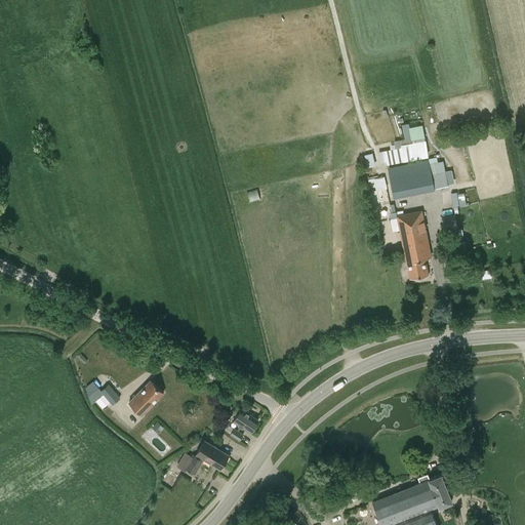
[(455,152),(465,150),(461,136),(452,139),(455,152)]
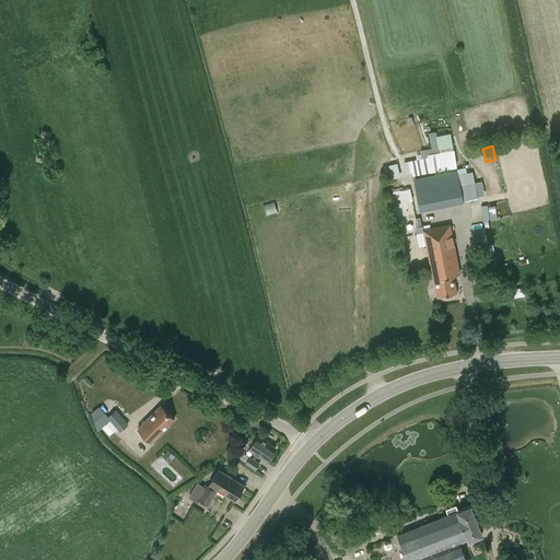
[(430,172),(428,156),(409,160),(409,161),(405,162),(406,171),(411,170),(412,175),(430,172)]
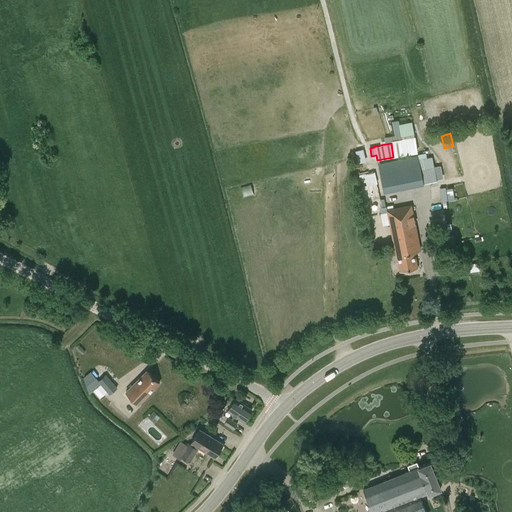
[(363,148),(354,150),(357,162),(366,160),(363,148)]
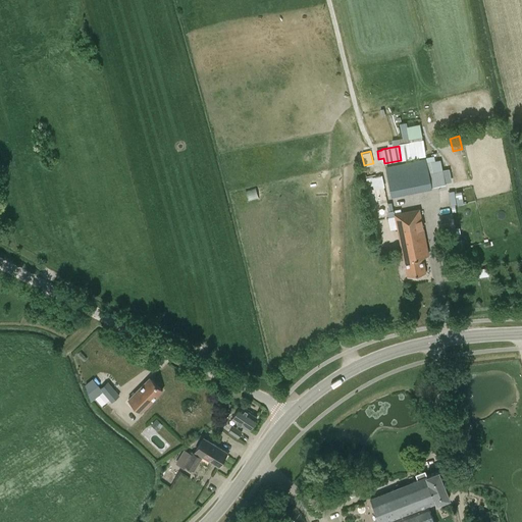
[(399,194),(394,166),(385,168),(390,195),(399,194)]
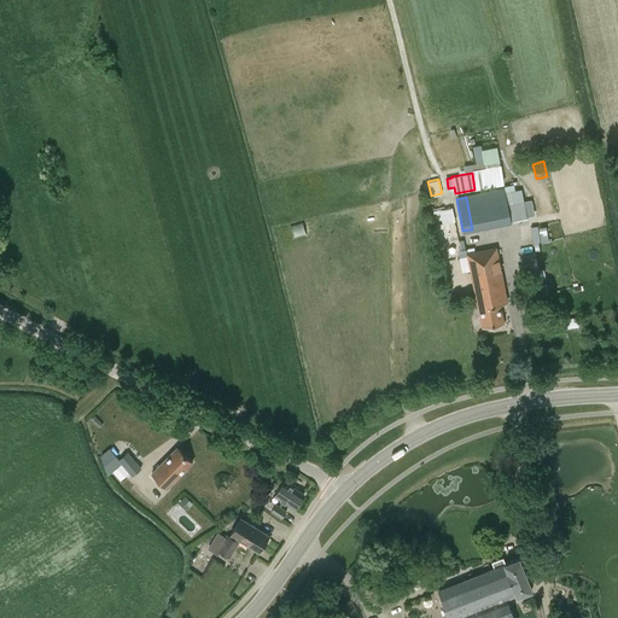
[(439,208),(442,223),(454,222),(453,207),(439,208)]
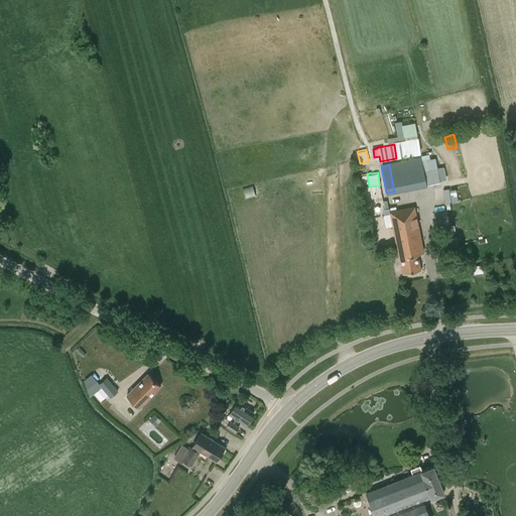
[(418,254),(423,253),(413,207),(389,211),(390,215),(391,217),(399,257),(402,272),(421,268),(418,254)]
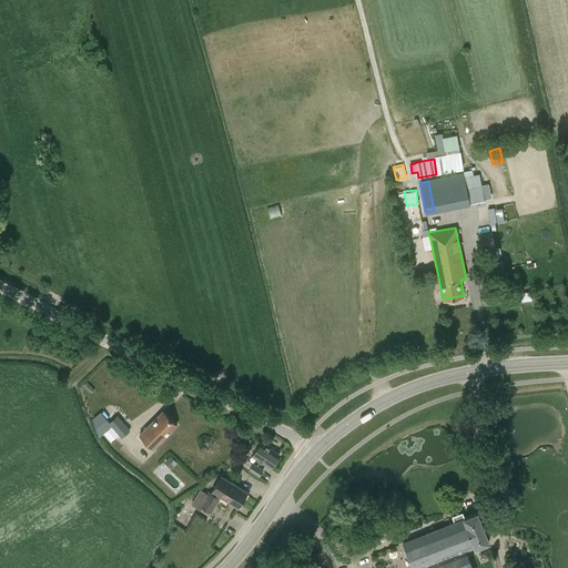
[(424,250),(432,249),(430,239),(429,236),(422,237),(424,250)]
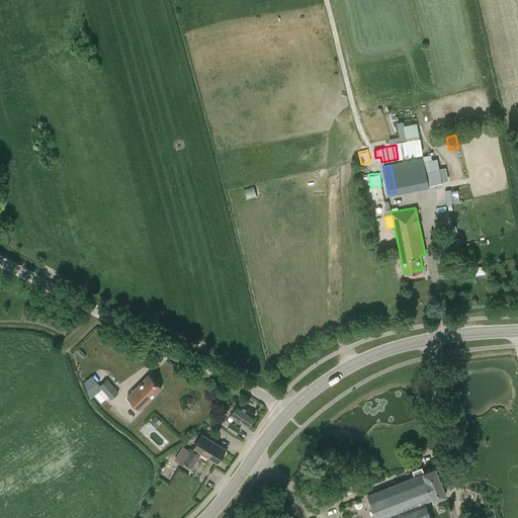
[(446,233),(439,234),(441,242),(447,241),(446,233)]
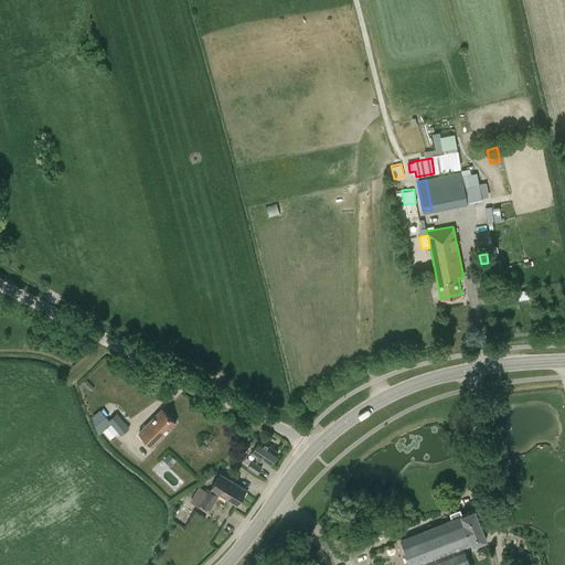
[(499,259),(490,260),(491,268),(500,267),(499,259)]
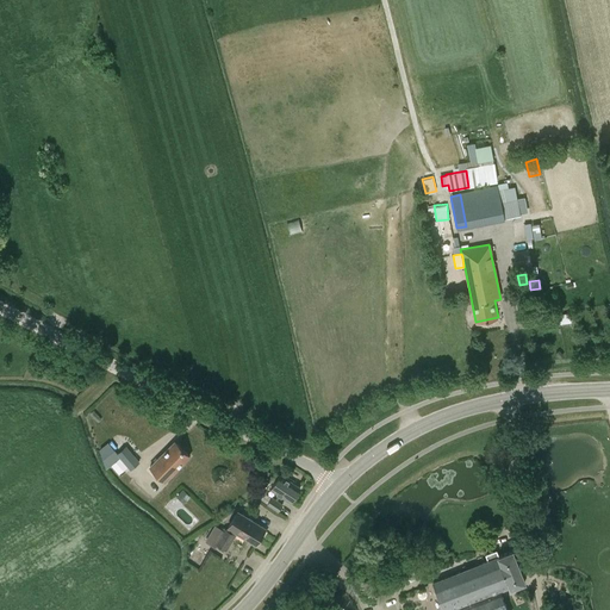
[(570,312),(559,315),(560,323),(571,322),(570,312)]
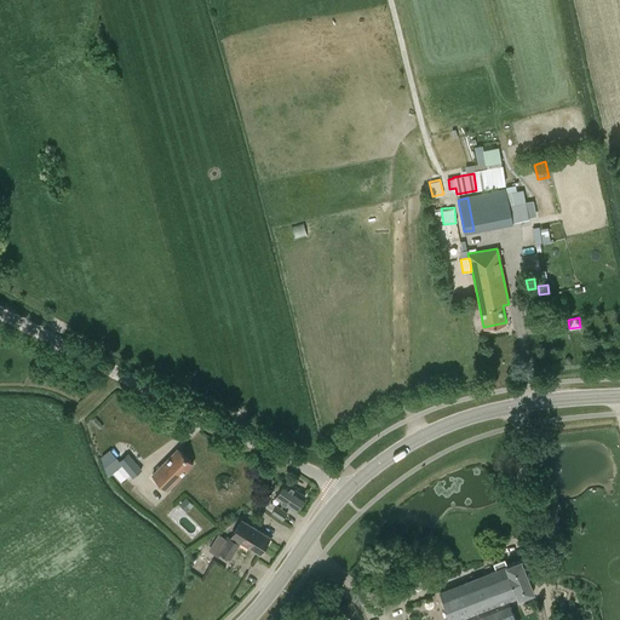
[(153,475),(167,489),(193,464),(178,448),(153,475)]
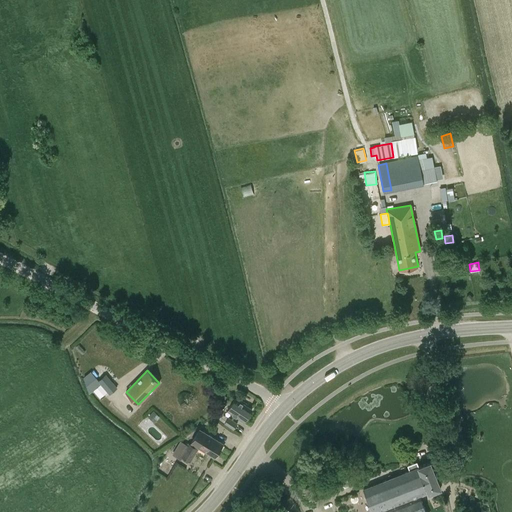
[(105,374),(98,380),(91,371),(83,377),(88,394),(100,384),(109,395),(117,388),(105,374)]
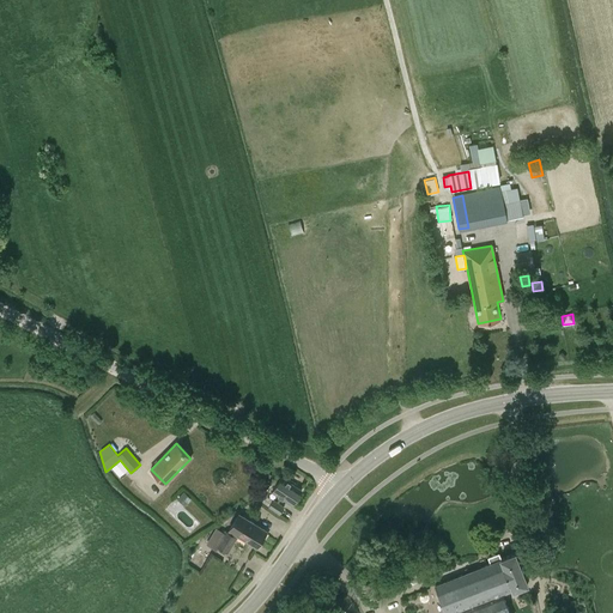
[(281,477),(272,491),(292,504),(302,490),(281,477)]
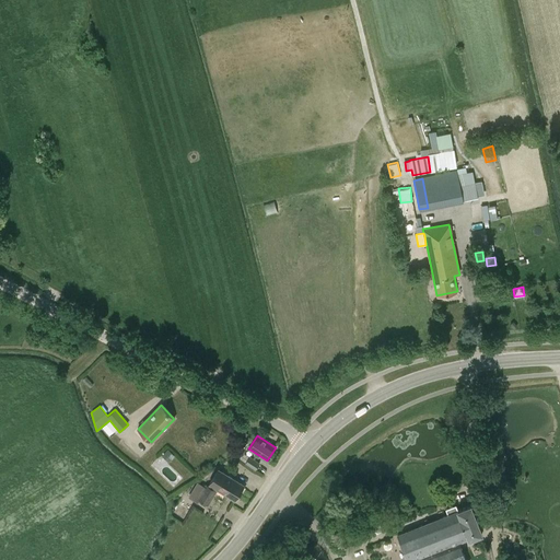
[(174,455),(167,450),(163,454),(170,459),(174,455)]
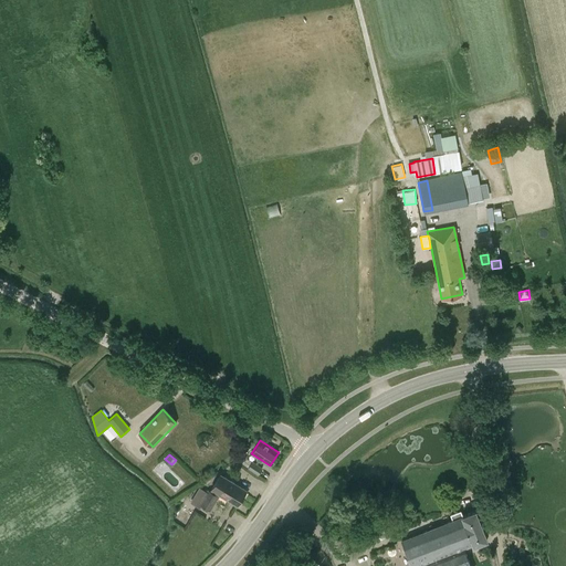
[(248,468),(259,474),(263,468),(253,461),(248,468)]
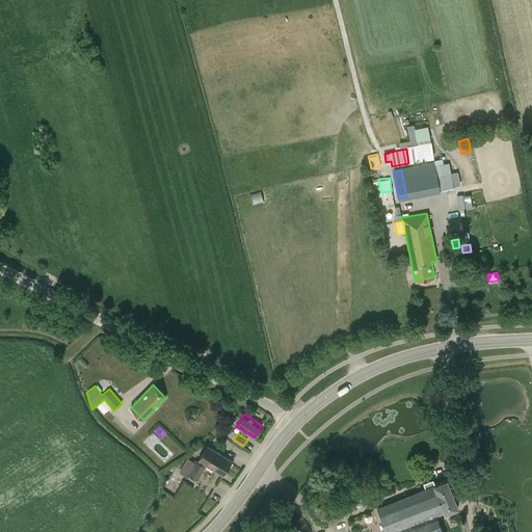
[(197,480),(207,464),(222,475),(232,460),(214,450),(211,455),(203,450),(196,460),(194,459),(186,474),(197,480)]
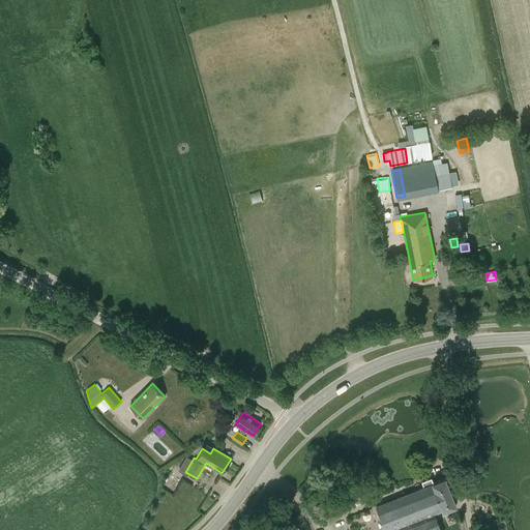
[(424,487),(376,506),(384,529),(441,529),(435,513),(455,505),(445,478),(435,482),(433,477),(422,481),(424,487)]
